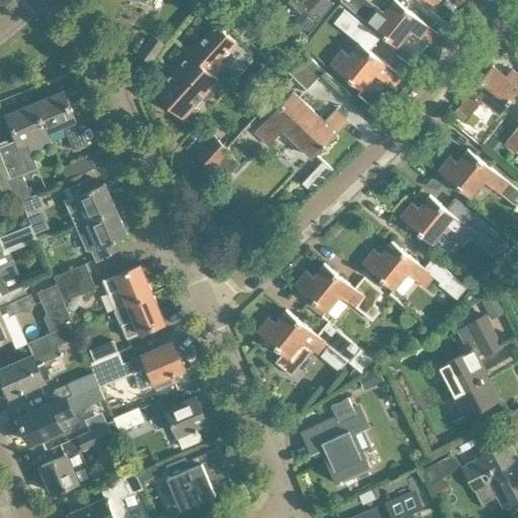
[(304,0),(300,5),(309,12),(319,0),(304,0)]
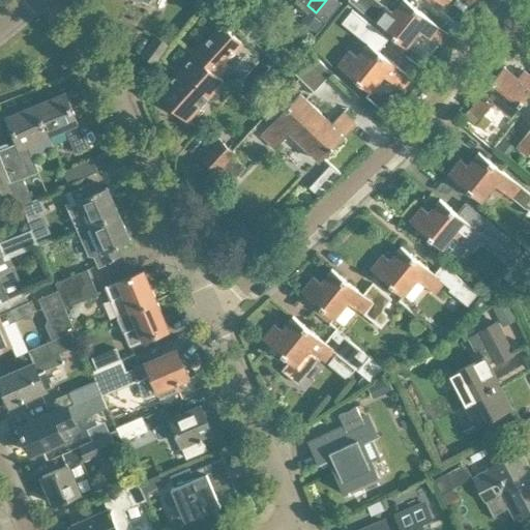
[(337,0),(326,0),(316,12),(327,22),(342,3),(337,0)]
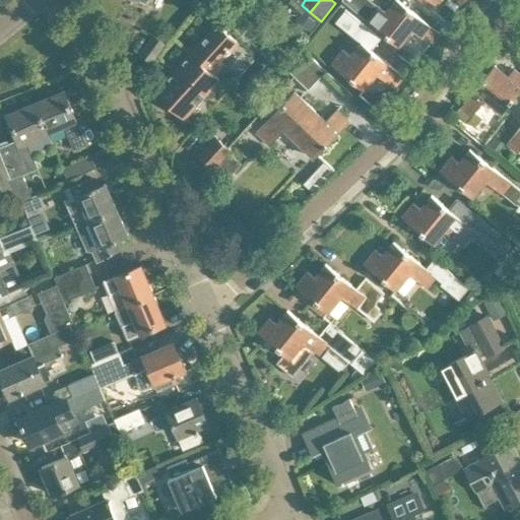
[(341,0),(367,20),(399,47),(412,30),(431,45),(440,34),(398,0),(394,0),(386,12),(371,0),(341,0)]
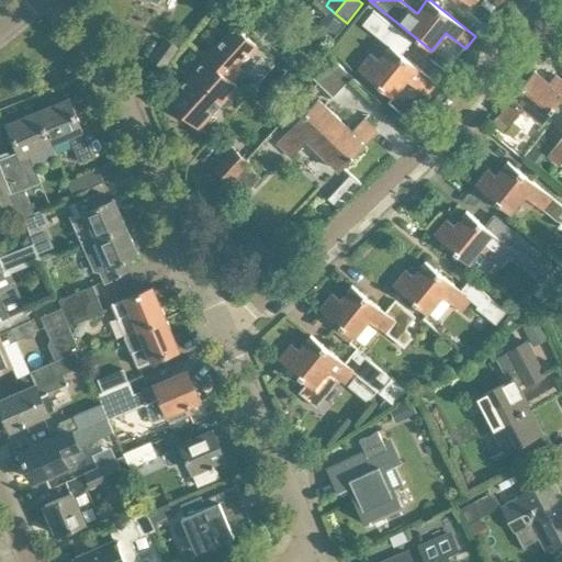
[(327,10),(318,21),(334,34),(343,24),(327,10)]
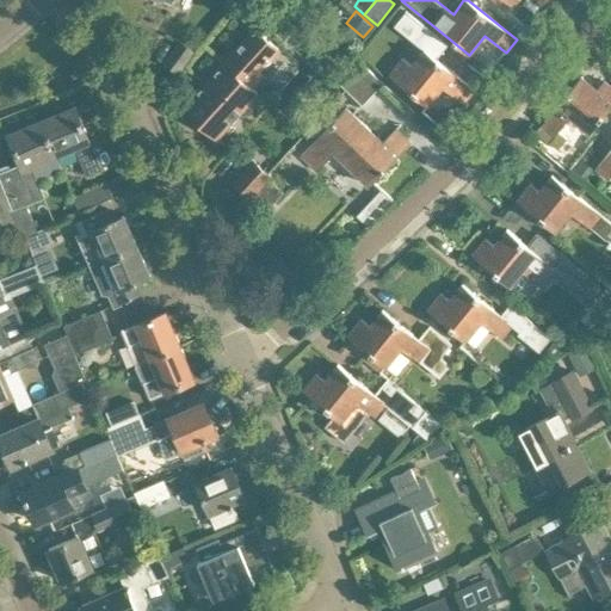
[(265,76),(258,71),(279,48),(258,28),(183,109),(216,139),(259,93),(254,88),(265,76)]
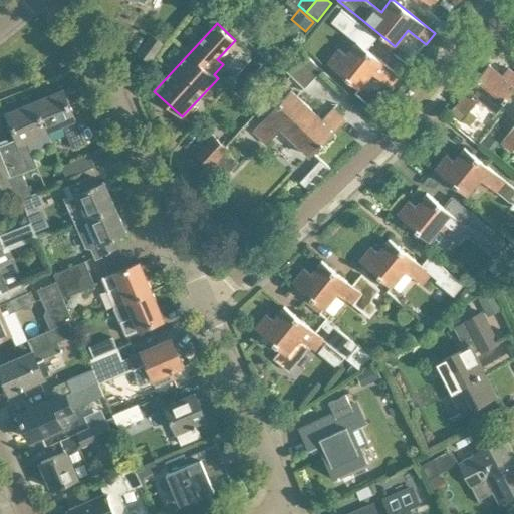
[(369,70),(391,87),(400,76),(367,49),(376,38),(359,24),(349,35),(356,41),(345,55),(338,49),(327,63),(356,86),(369,70)]
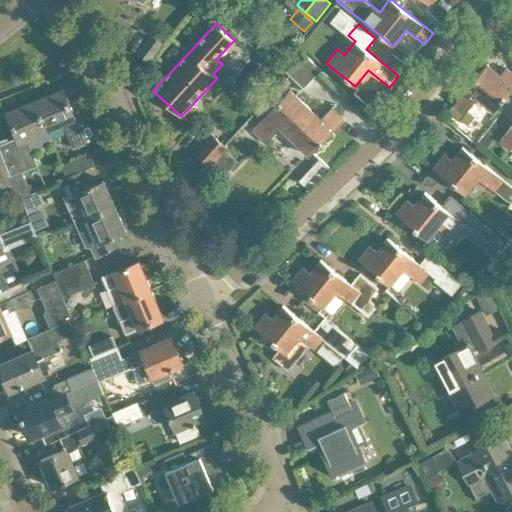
[(162,43),(151,34),(137,53),(149,62),(162,43)]
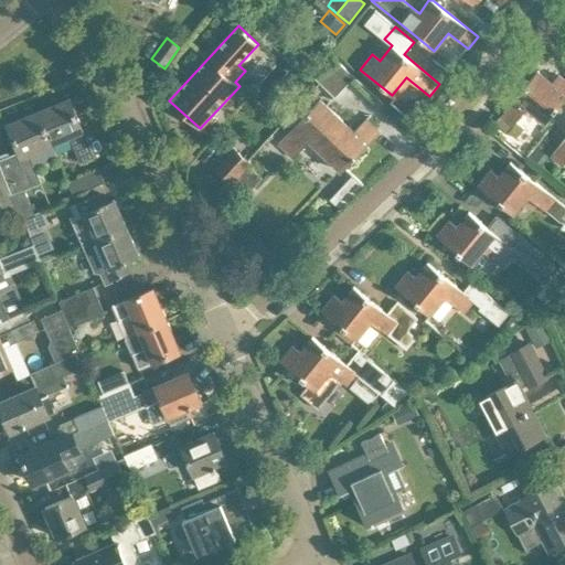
[(336,97),(353,77),(333,59),(316,78),(336,97)]
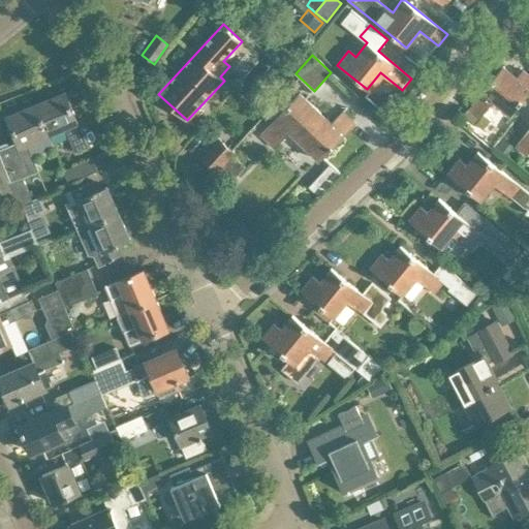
[(472,103),(468,109),(466,111),(463,115),(473,123),(477,117),(479,119),(484,115),(494,101),(510,115),(528,92),(528,74),(523,70),(517,78),(503,66),(472,103)]
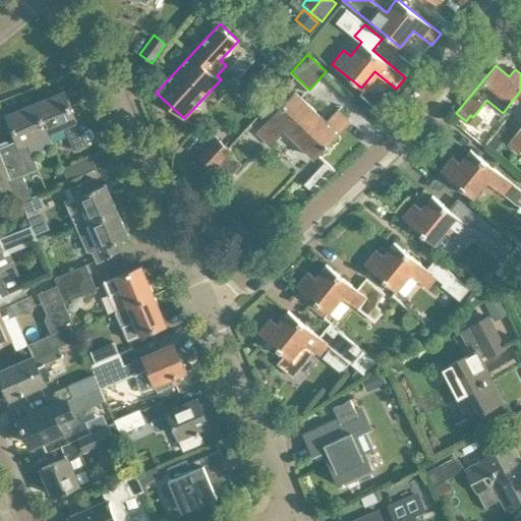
[(64,91),(37,103),(49,131),(63,125),(73,150),(87,145),(64,91)]
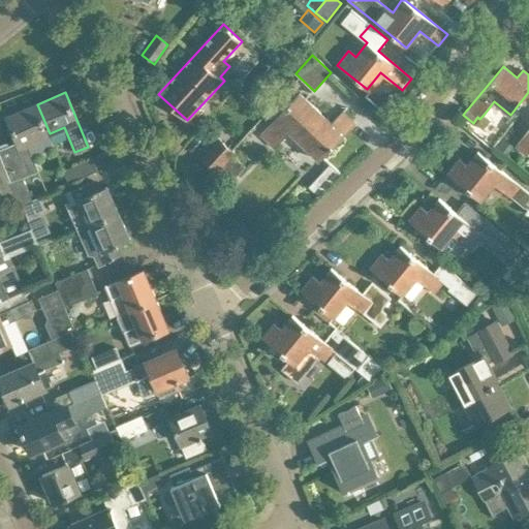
[(301,93),(275,120),(260,134),(274,148),(289,132),(319,161),(355,123),(343,112),(333,123),(301,93)]
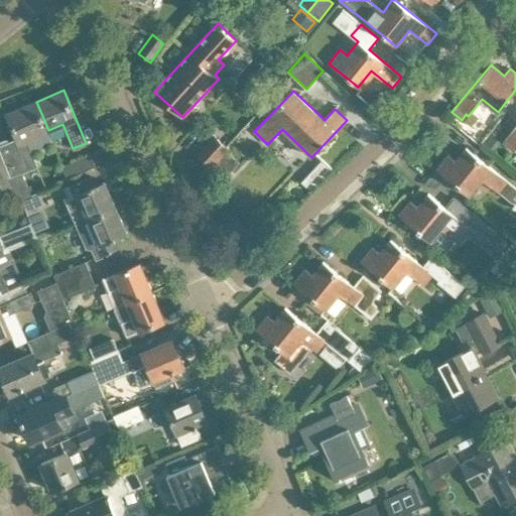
[(455,97),(448,104),(455,108),(457,106),(461,101),(455,97)]
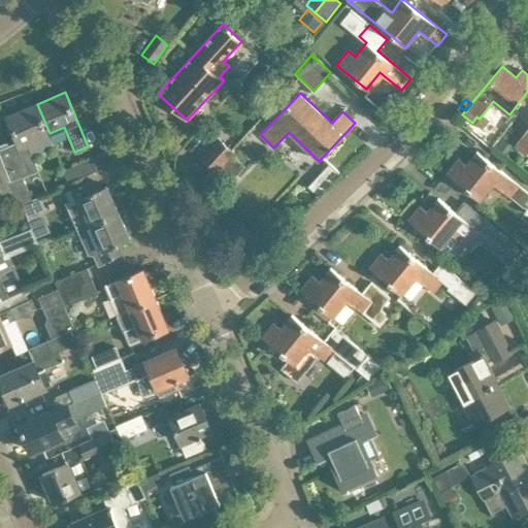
[(0,149),(0,156),(10,180),(21,205),(32,199),(23,176),(38,170),(33,156),(27,142),(50,133),(37,104),(7,117),(18,141),(0,149)]
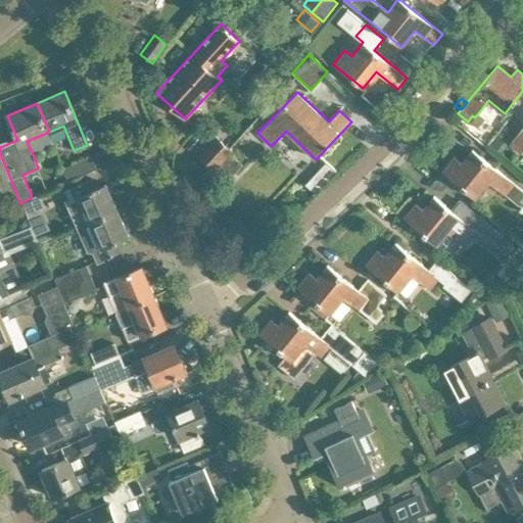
[(474,117),(471,122),(477,128),(484,119),(478,113),(474,117)]
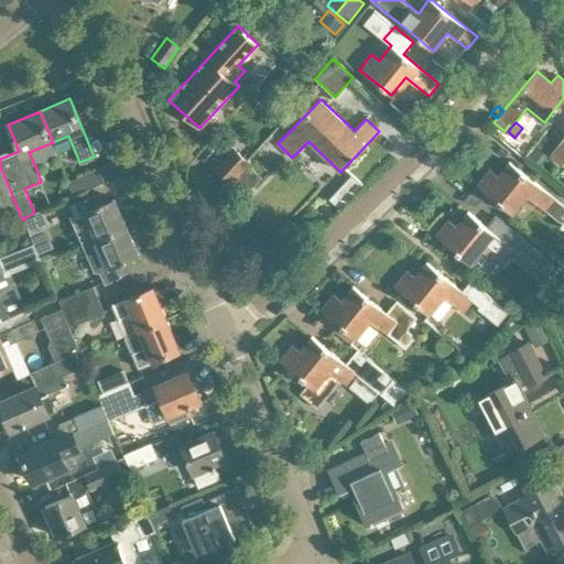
[(563,138),(550,155),(562,165),(563,162),(563,138)]
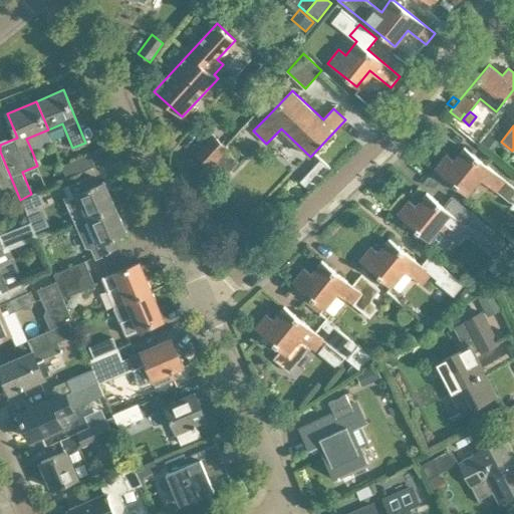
[(209,141),(196,155),(210,168),(228,148),(226,147),(214,136),(213,137),(203,127),(200,132),(209,141)]
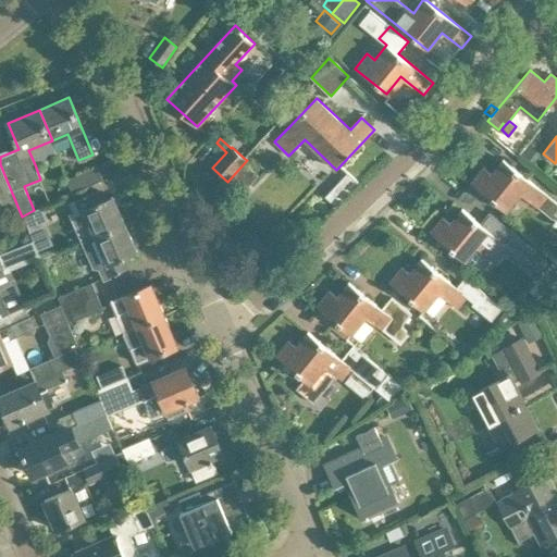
[(523,157),(533,163),(541,153),(531,147),(523,157)]
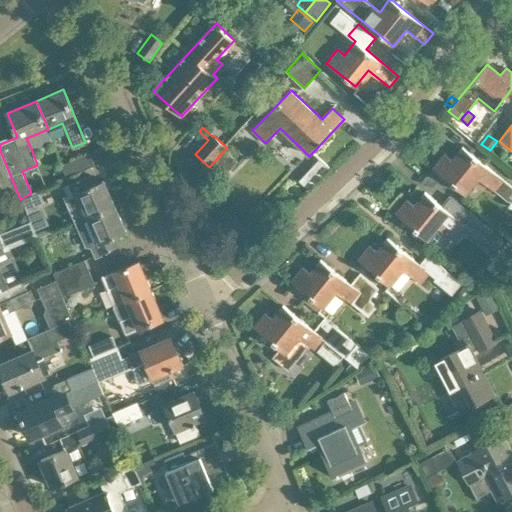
[(433,168),(449,180),(465,194),(478,177),(497,192),(511,204),(511,187),(462,146),(451,159),(444,154),(433,168)]
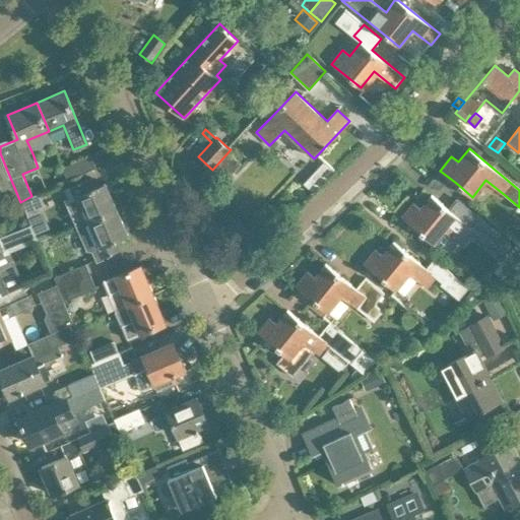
[(231,149),(212,170),(221,178),(225,174),(230,177),(241,164),(230,153),(232,151),(231,149)]
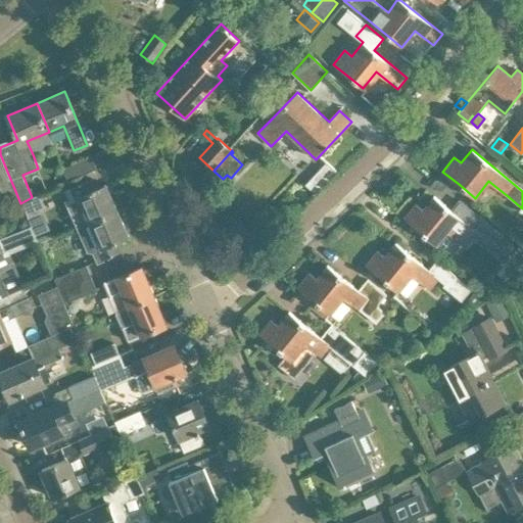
[(91,156),(61,169),(66,181),(96,169),(91,156)]
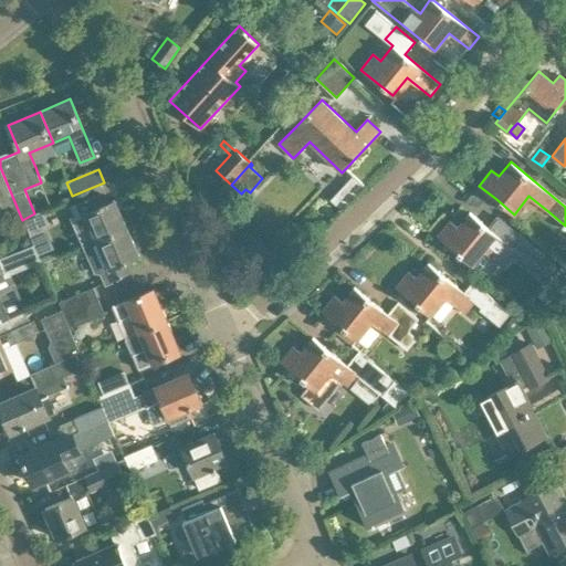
[(0,216),(14,210),(19,220),(24,234),(28,233),(22,220),(11,194),(9,195),(8,192),(9,192),(0,171),(0,216)]
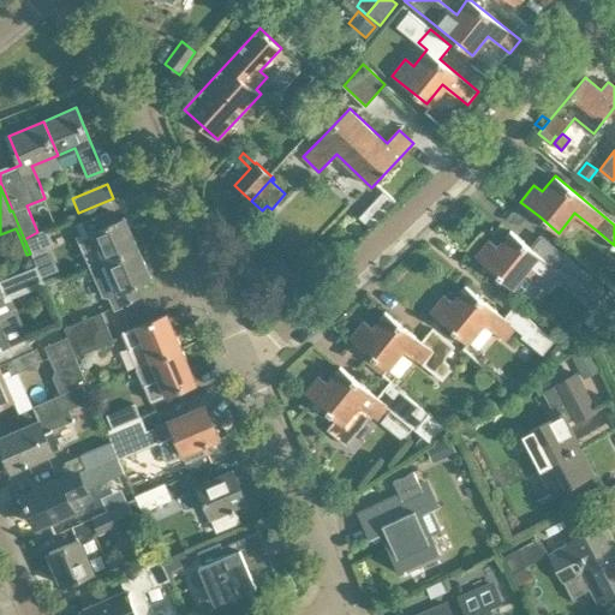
[(106,210),(84,220),(76,224),(81,234),(77,237),(90,268),(105,262),(138,248),(124,216),(111,222),(106,210)]
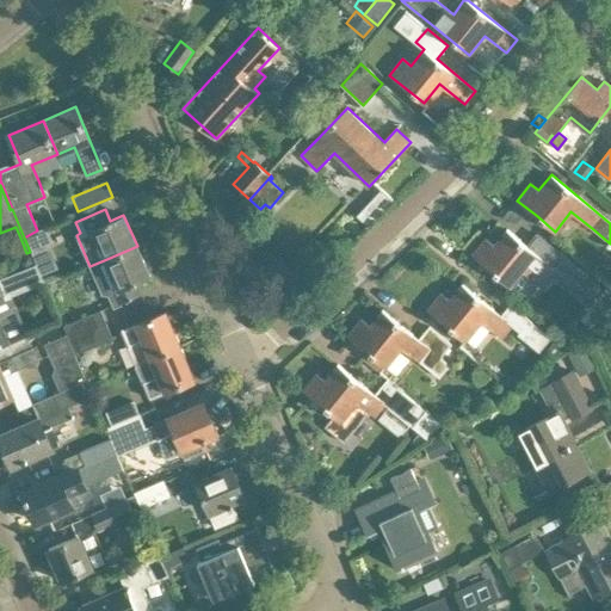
[(37,230),(24,238),(30,252),(32,255),(49,248),(53,247),(45,228),(39,230),(37,230)]
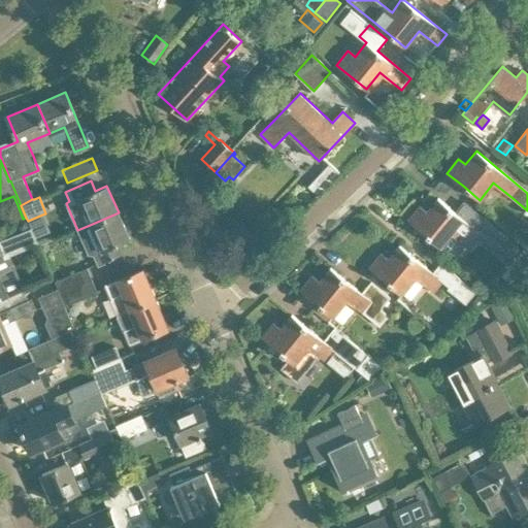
[(464,201),(455,211),(438,198),(427,211),(420,205),(407,221),(424,233),(440,249),(452,234),(470,249),(480,237),(491,246),(489,250),(503,261),(517,244),(464,201)]
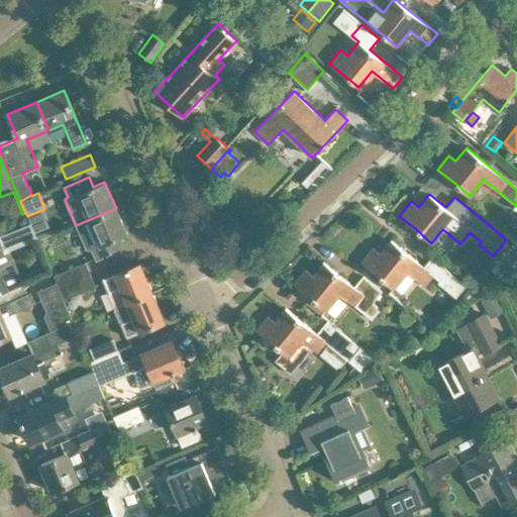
[(127,234),(116,208),(88,220),(76,225),(86,248),(95,248),(99,259),(120,248),(116,239),(127,234)]
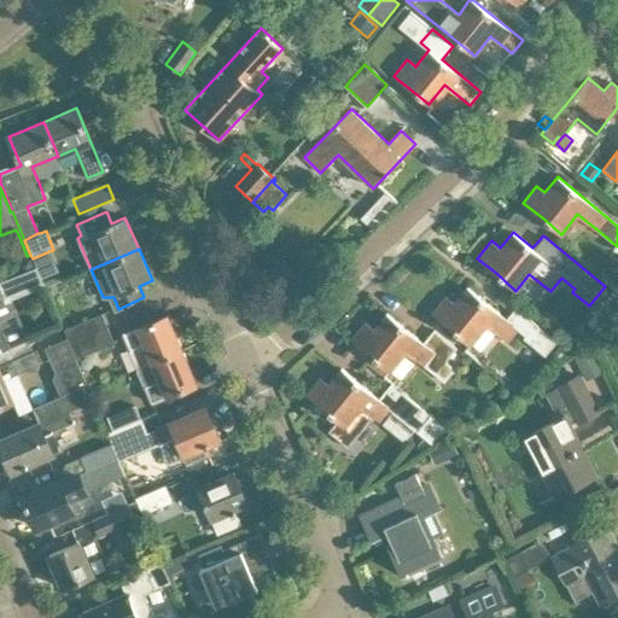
[(24,256),(21,263),(24,270),(35,266),(30,255),(27,256),(24,256)]
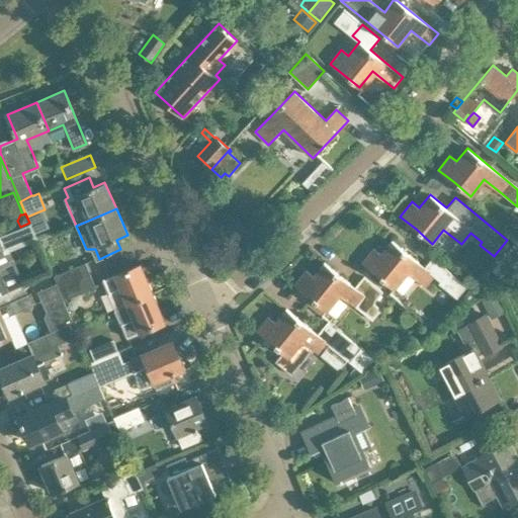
[(30,225),(29,223),(20,227),(0,235),(0,242),(5,253),(36,239),(30,225)]
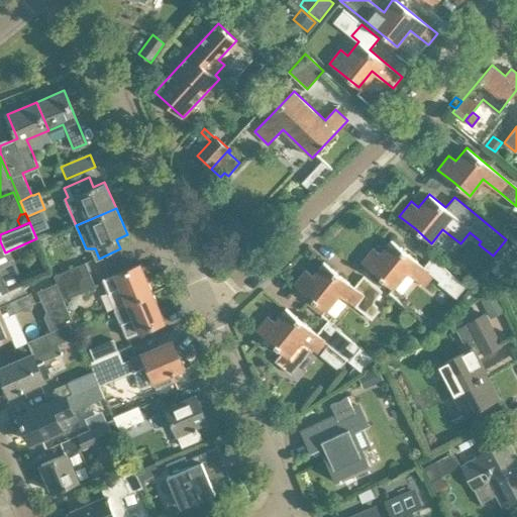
[(362,262),(377,275),(395,289),(409,273),(425,286),(433,276),(439,281),(437,283),(456,298),(467,286),(431,257),(424,267),(391,240),(380,253),(373,247),(362,262)]
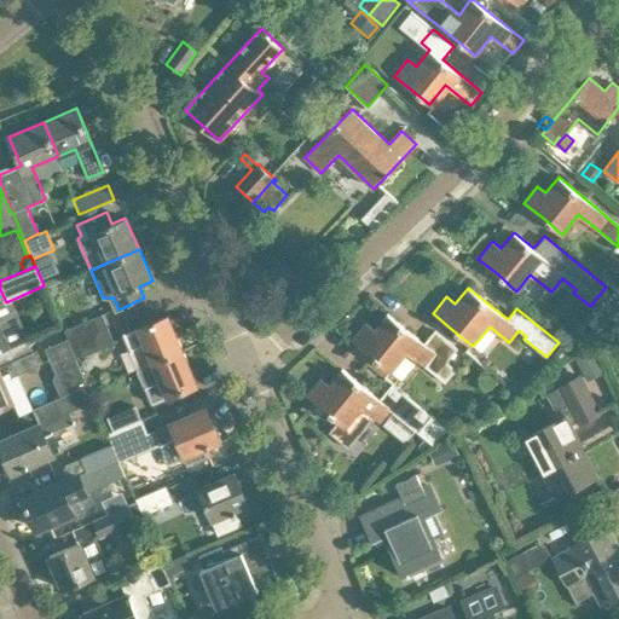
[(504,291),(497,300),(505,307),(513,299),(504,291)]
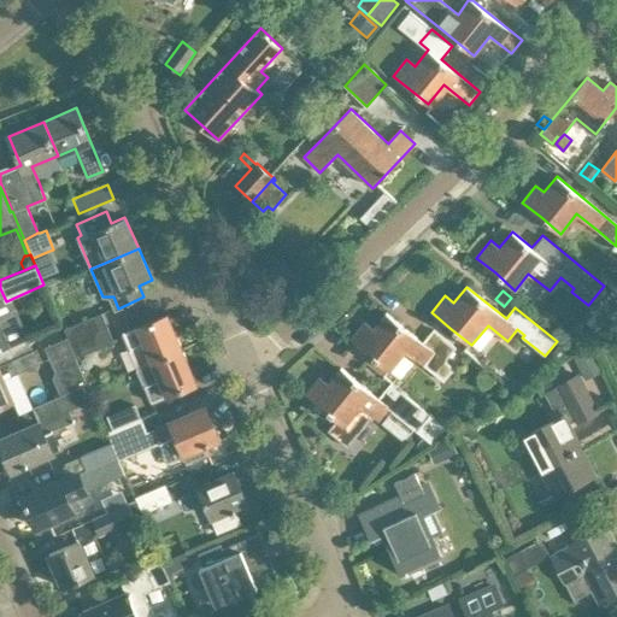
[(616,295),(611,292),(604,301),(616,311),(616,295)]
